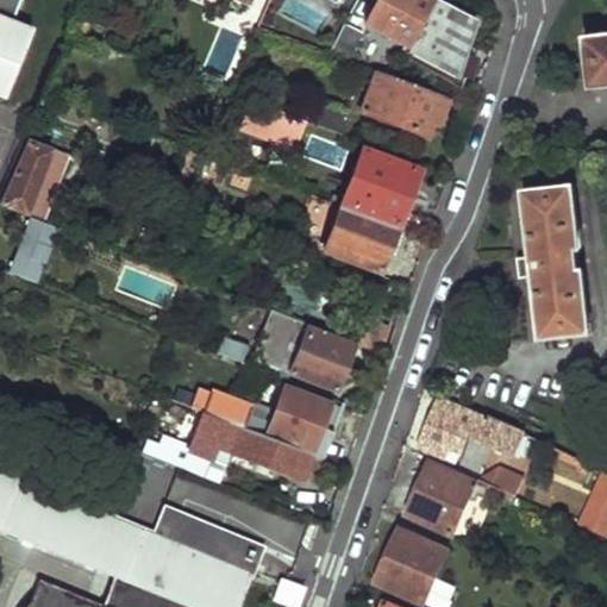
[(0,93),(4,95),(30,25),(8,16),(13,0),(0,0),(0,93)]
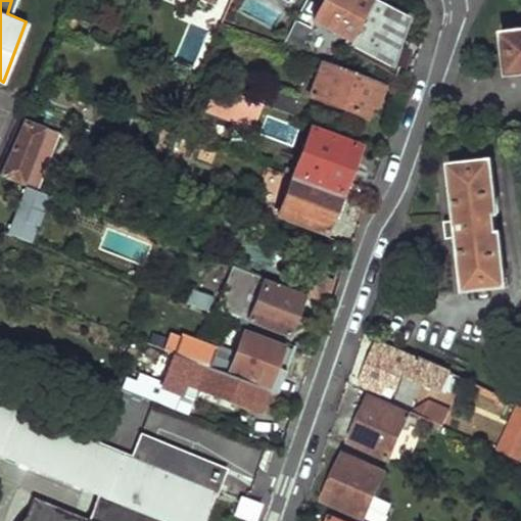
[(323,0),(315,16),(351,38),(371,0),(323,0)]
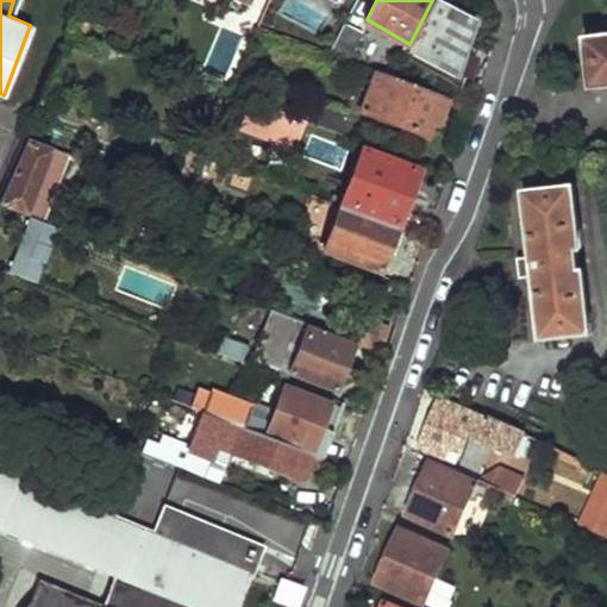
[(410,44),(407,49),(448,69),(473,19),(436,0),(432,0),(410,44)]
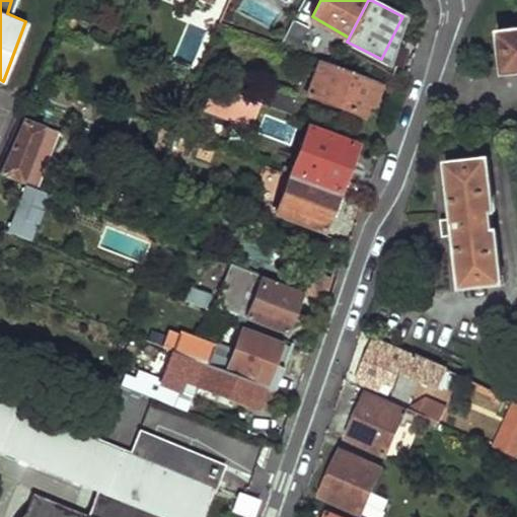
[(79,17),(70,14),(64,24),(74,28),(79,17)]
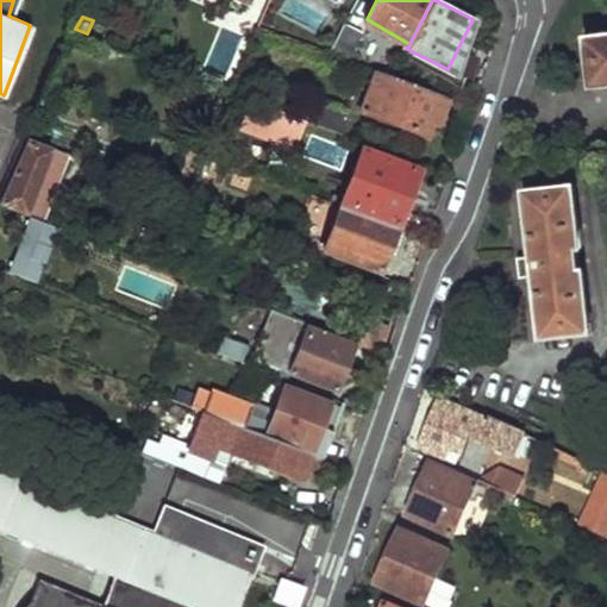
[(344,23),(330,50),(349,57),(362,32),(344,23)]
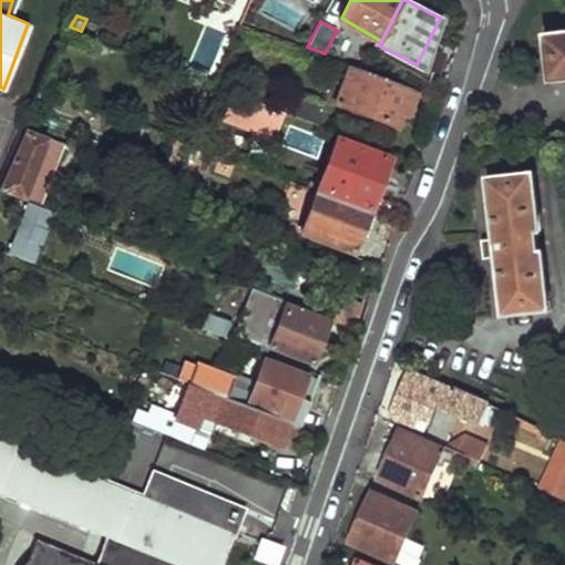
[(287,26),(283,38),(298,43),(302,31),(287,26)]
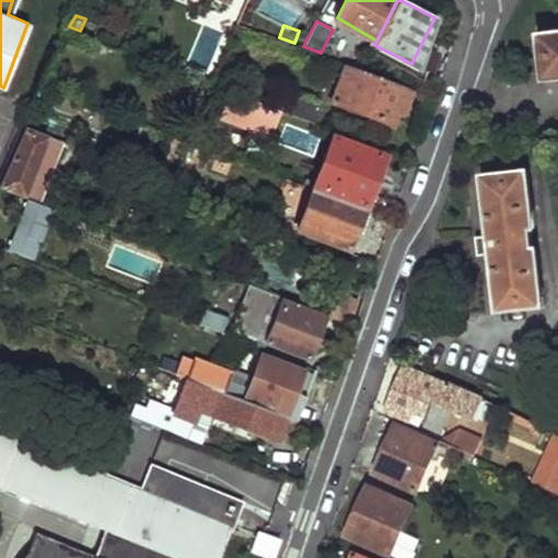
[(557,35),(539,37),(544,77),(557,74),(557,35)]
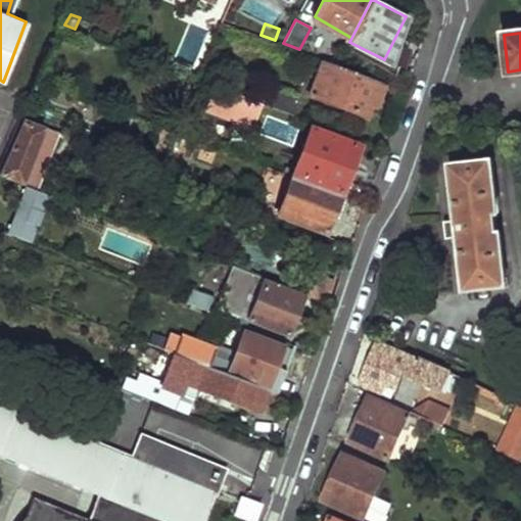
[(323,58),(311,94),(368,114),(373,102),(377,104),(385,82),(323,58)]
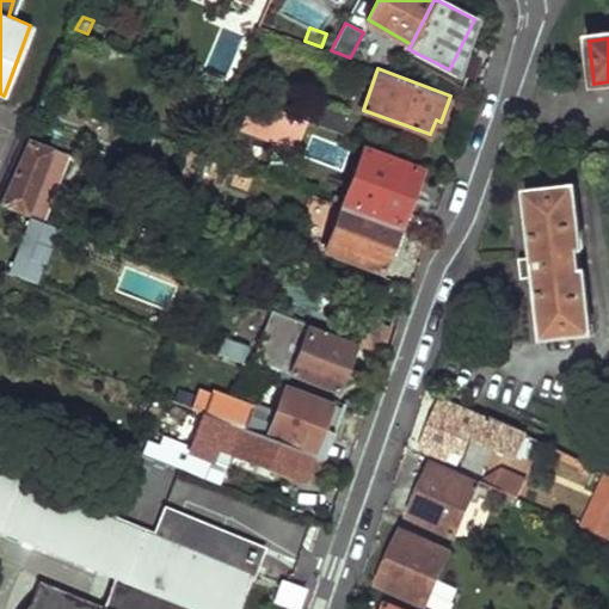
[(256,98),(244,129),(291,148),(305,117),(256,98)]
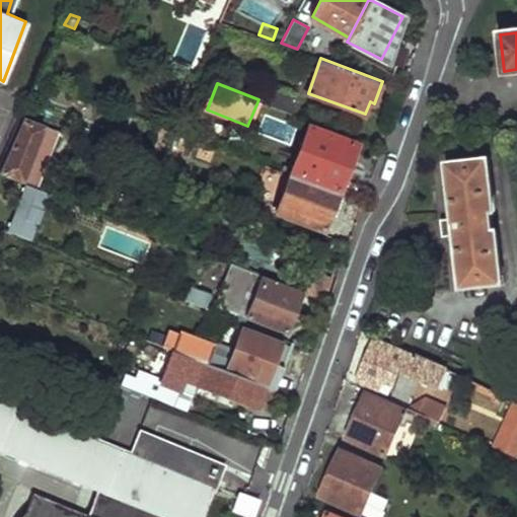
[(270,85),(265,101),(289,111),(295,94),(270,85)]
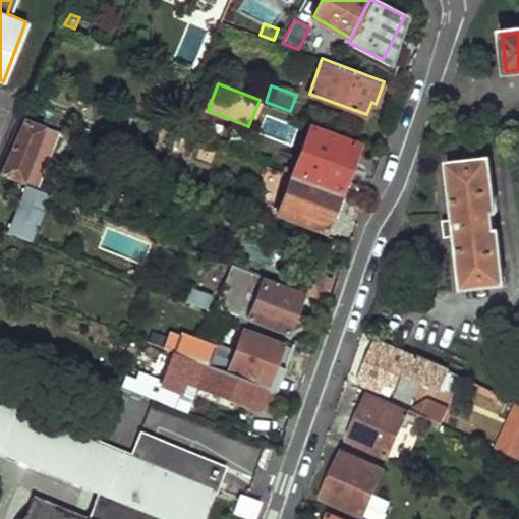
[(24,118),(3,171),(21,177),(36,183),(53,142),(73,151),(79,136),(66,131),(44,123),(43,126),(24,118)]
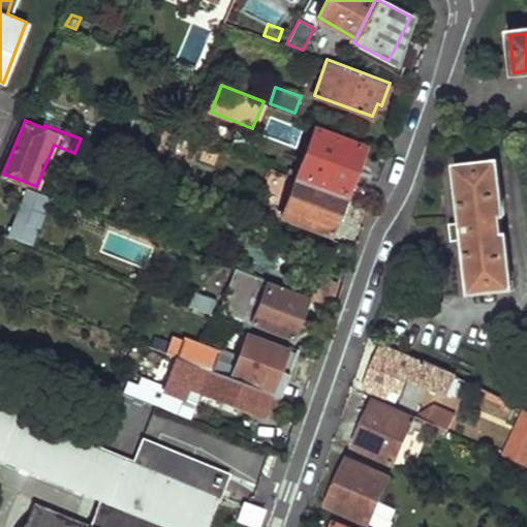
[(314,127),(297,176),(343,193),(362,146),(314,127)]
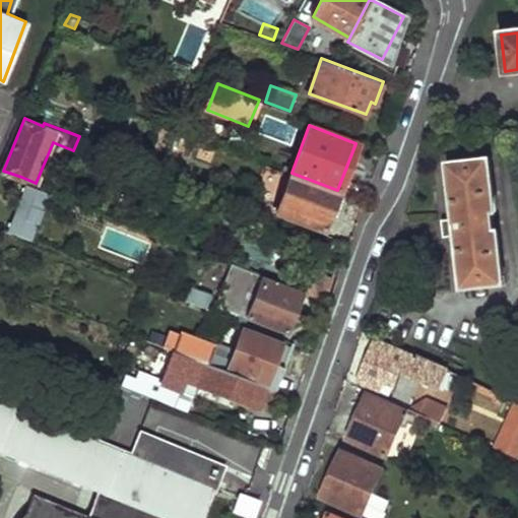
[(448,164),(461,284),(501,280),(489,159),(448,164)]
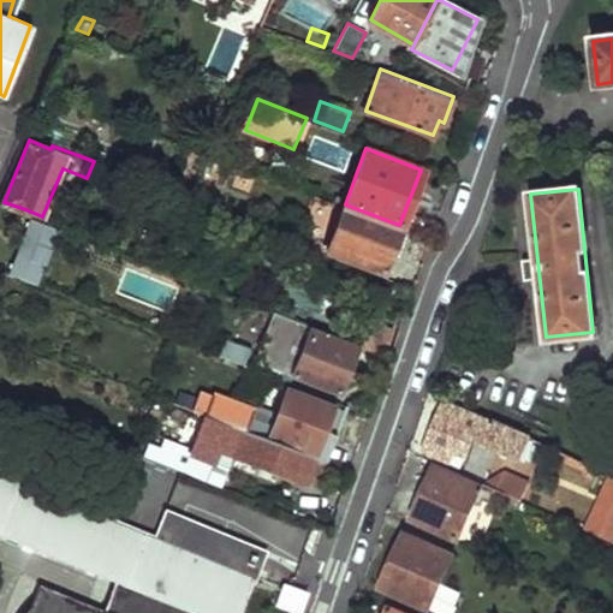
[(345,204),(328,249),(382,269),(399,225),(345,204)]
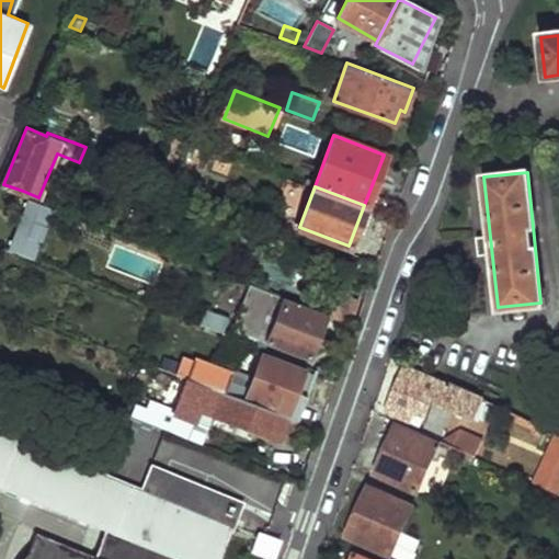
[(365,297),(339,286),(328,314),(355,323),(365,297)]
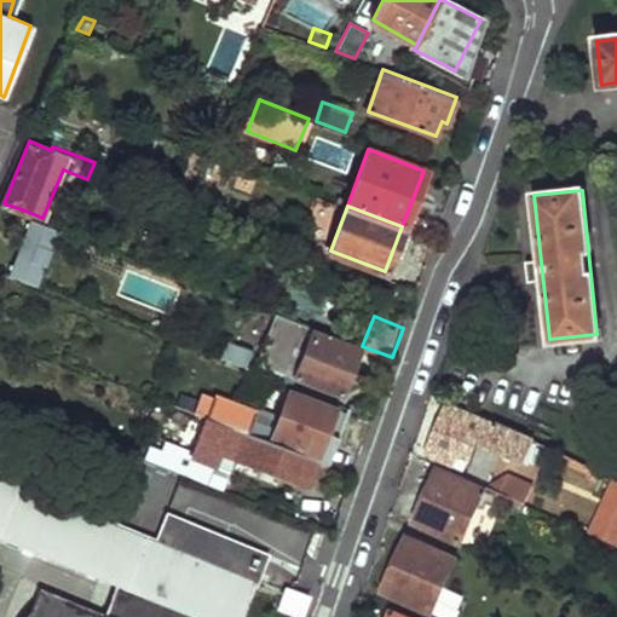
[(312,333),(295,375),(340,393),(351,364),(385,378),(392,357),(362,346),(358,344),(357,351),(312,333)]
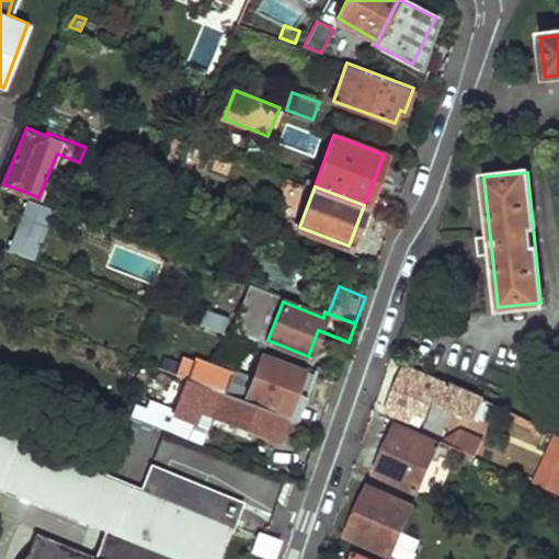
[(206,312),(203,322),(221,330),(225,320),(206,312)]
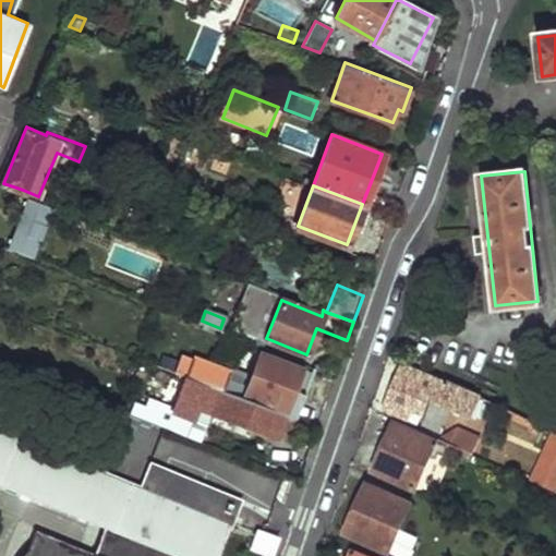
[(261,351),(243,396),(283,412),(301,367),(261,351)]
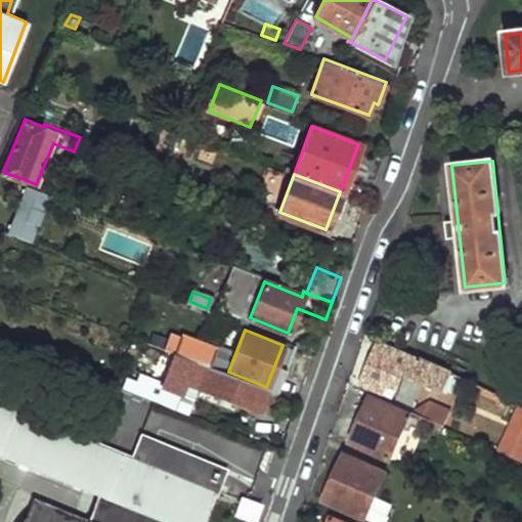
[(180,333),(174,351),(209,364),(215,347),(180,333)]
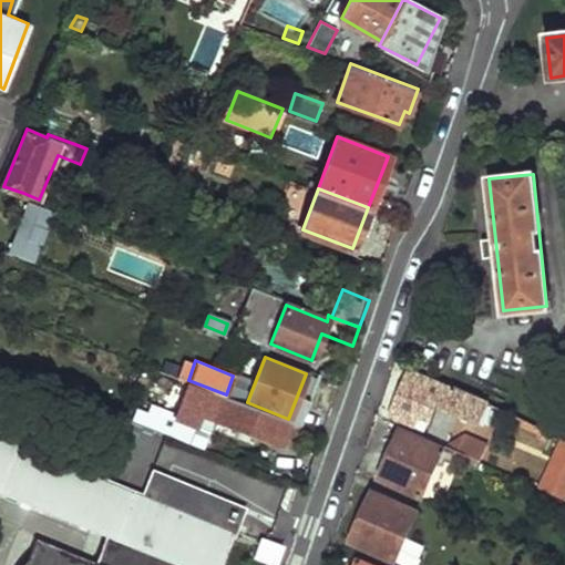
[(143,362),(140,371),(156,379),(160,369),(143,362)]
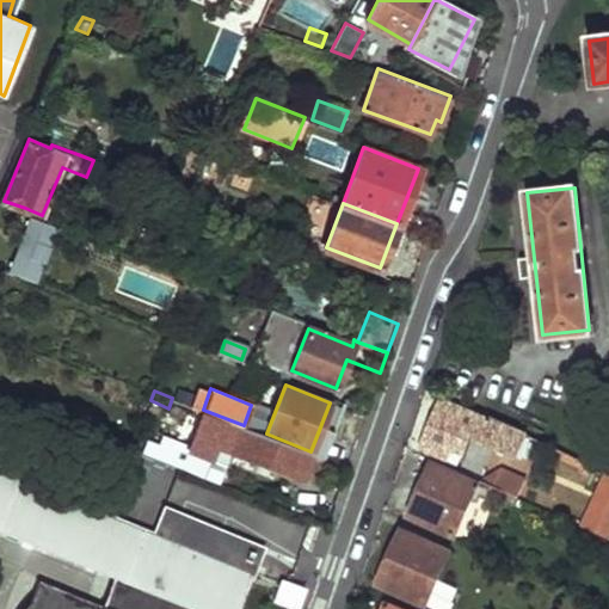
[(164,441),(157,457),(219,481),(223,463),(210,459),(216,443),(231,448),(301,477),(311,451),(266,434),(244,425),(203,410),(172,398),(168,408),(198,419),(186,450),(164,441)]
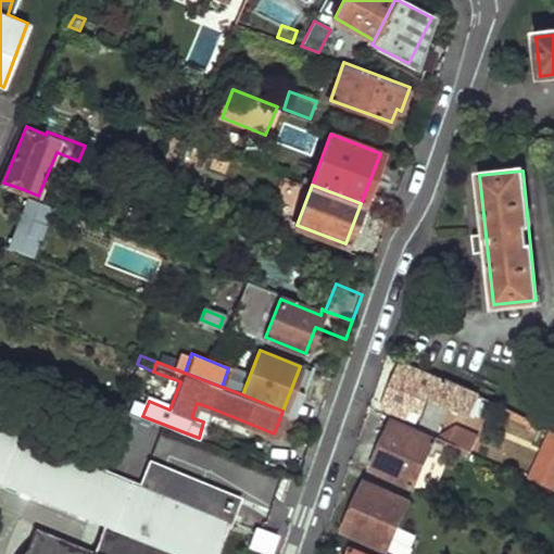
[(403,365),(383,405),(402,414),(400,419),(414,425),(427,397),(467,415),(475,398),(403,365)]
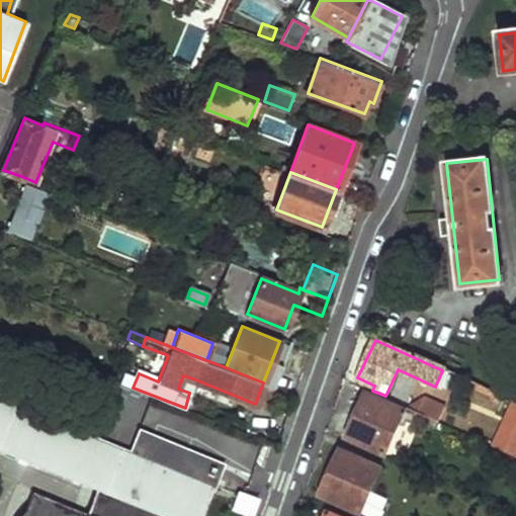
[(183,375),(178,389),(189,393),(195,379),(183,375)]
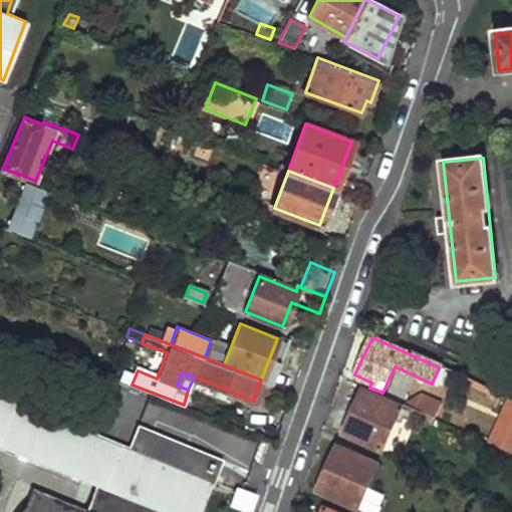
[(363,388),(343,432),(380,449),(401,405),(363,388)]
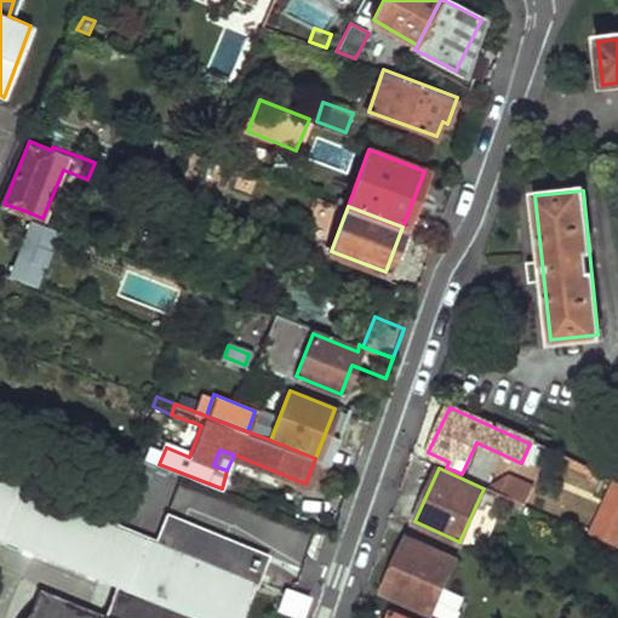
[(508,473),(485,485),(525,503),(533,485),(508,473)]
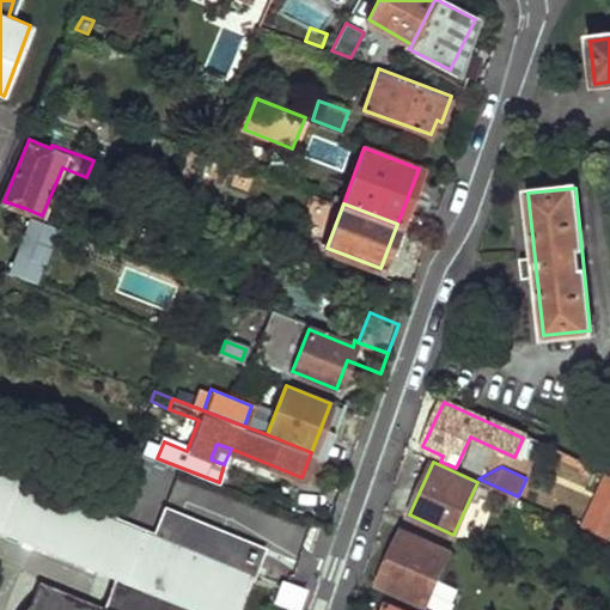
[(609,538),(609,473),(602,470),(578,524),(609,538)]
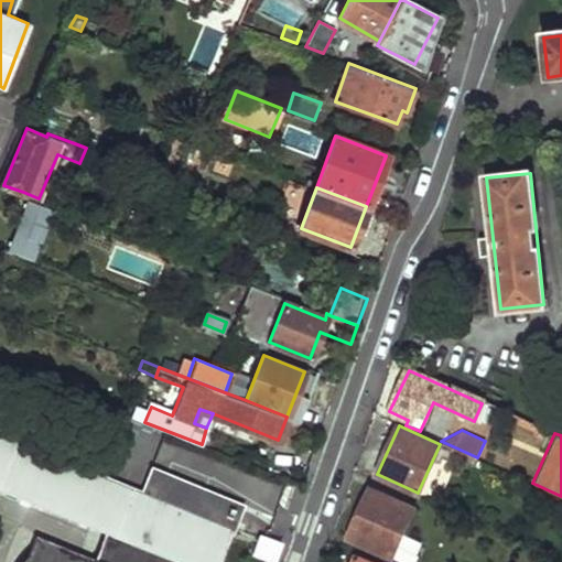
[(0,496),(101,536),(90,561),(84,561),(30,541),(21,561),(217,561),(237,510),(146,475),(138,493),(0,440),(0,496)]
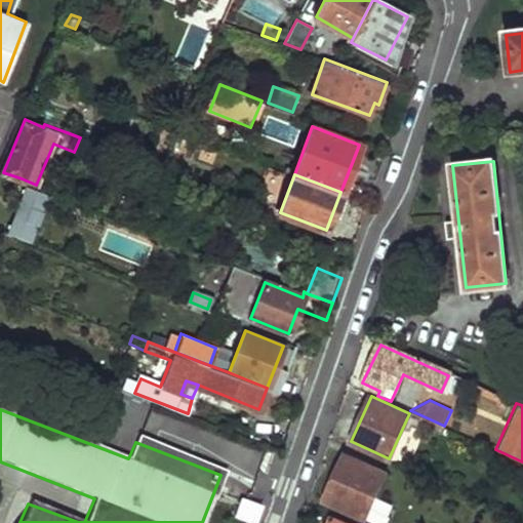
[(347,454),(325,501),(367,520),(388,473),(347,454)]
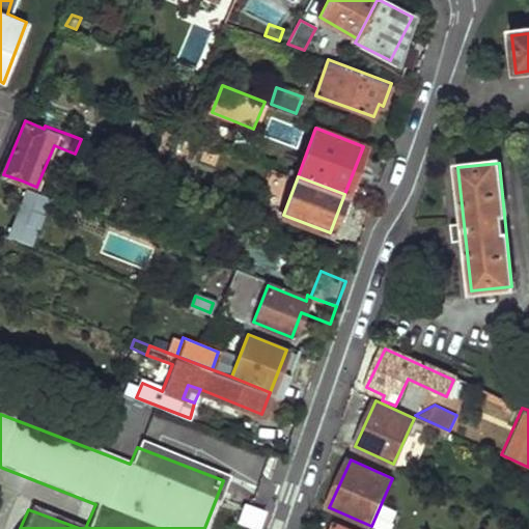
[(244,502),(237,523),(254,528),(257,528),(263,509),(244,502)]
